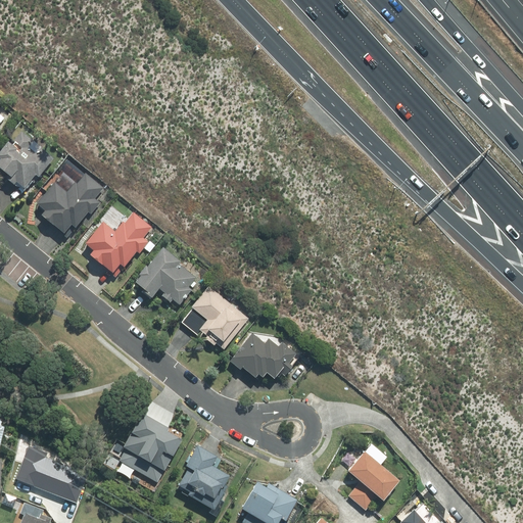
[(12,144),(8,142),(0,152),(0,173),(26,194),(54,159),(40,147),(35,153),(30,149),(34,144),(20,133),(12,144)]
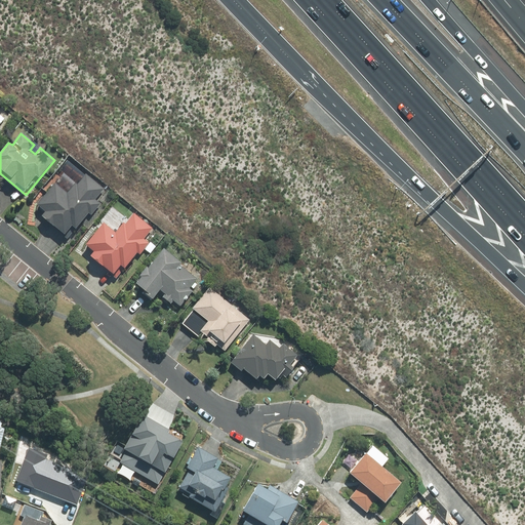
[(68,194),(53,182),(36,205),(42,210),(37,216),(62,236),(69,227),(75,231),(87,214),(90,216),(99,205),(94,201),(106,186),(85,170),(68,194)]
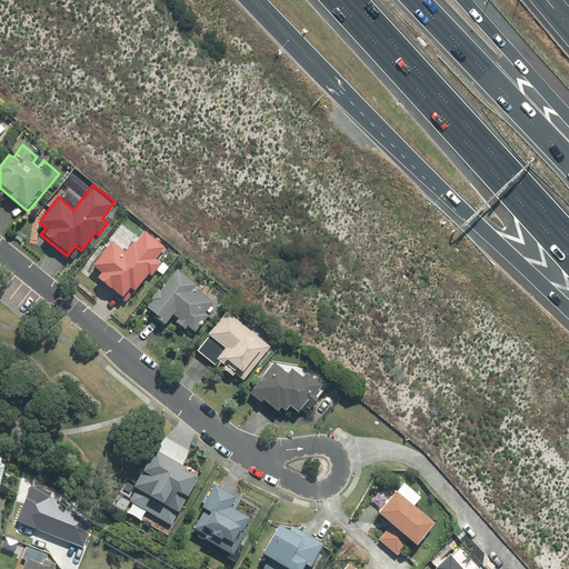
[(121,251),(110,242),(91,266),(97,270),(90,278),(118,300),(127,289),(130,291),(143,276),(149,280),(161,266),(153,260),(165,246),(140,227),(121,251)]
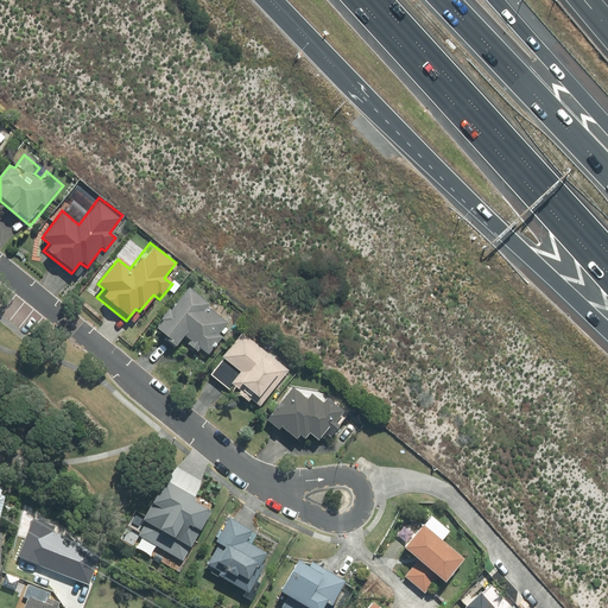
[(209,303),(189,286),(154,328),(176,346),(183,337),(188,341),(185,344),(196,353),(198,350),(206,356),(223,336),(217,331),(225,323),(206,308),(209,303)]
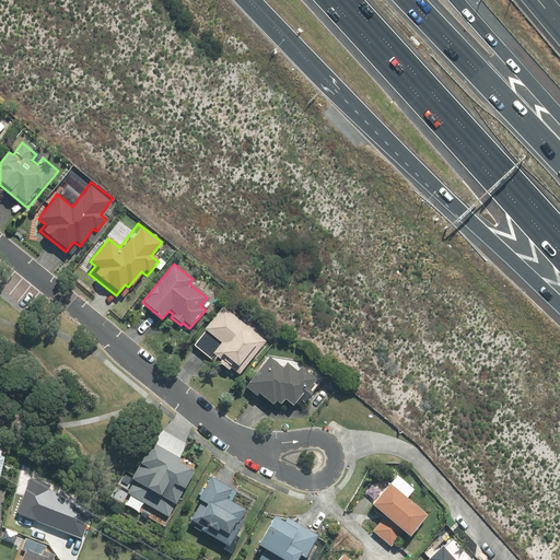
[(219,360),(217,362),(228,371),(230,369),(238,375),(266,341),(222,306),(193,345),(212,360),(214,357),(219,360)]
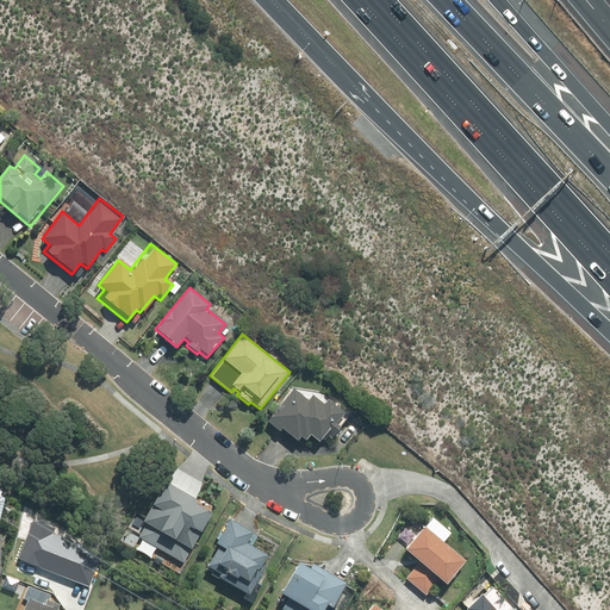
[(305,400),(292,390),(266,423),(279,434),(282,430),(297,442),(299,437),(305,441),(309,436),(317,442),(323,436),(330,441),(340,429),(335,425),(346,414),(327,398),(323,403),(311,393),(305,400)]
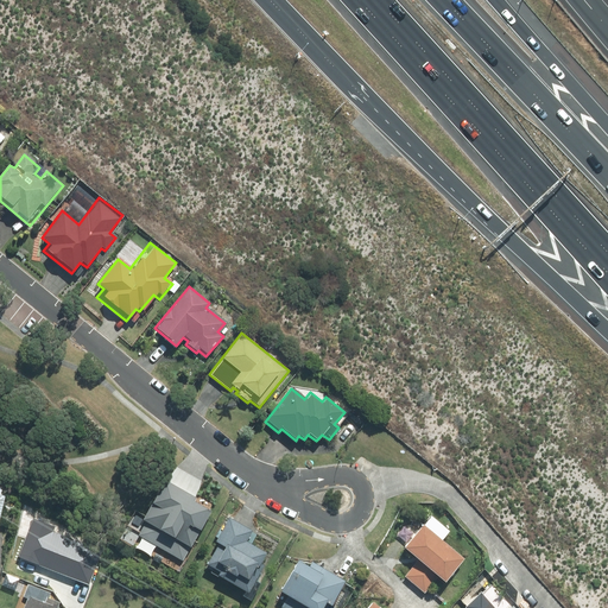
[(149,555),(152,546),(162,551),(157,559),(177,570),(209,510),(194,501),(195,499),(163,481),(141,520),(149,524),(135,548),(149,555)]
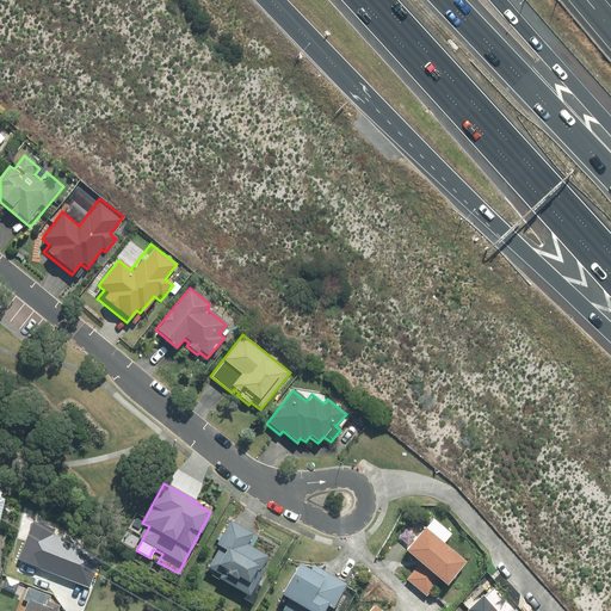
[(424,529),(421,526),(403,550),(419,563),(405,579),(426,597),(439,580),(445,585),(464,562),(443,544),(451,535),(432,518),(424,529)]
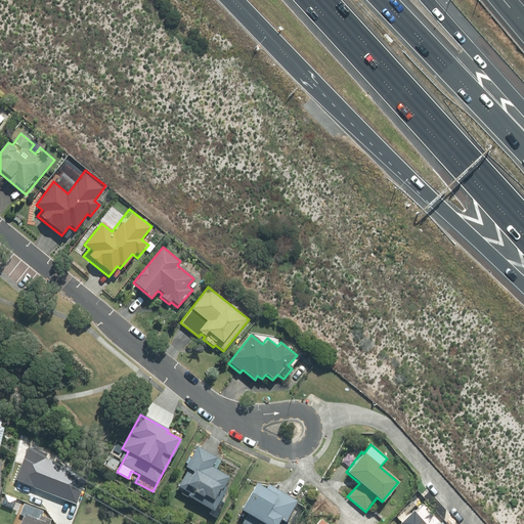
[(48,453),(30,446),(17,480),(77,503),(87,473),(46,457),(48,453)]
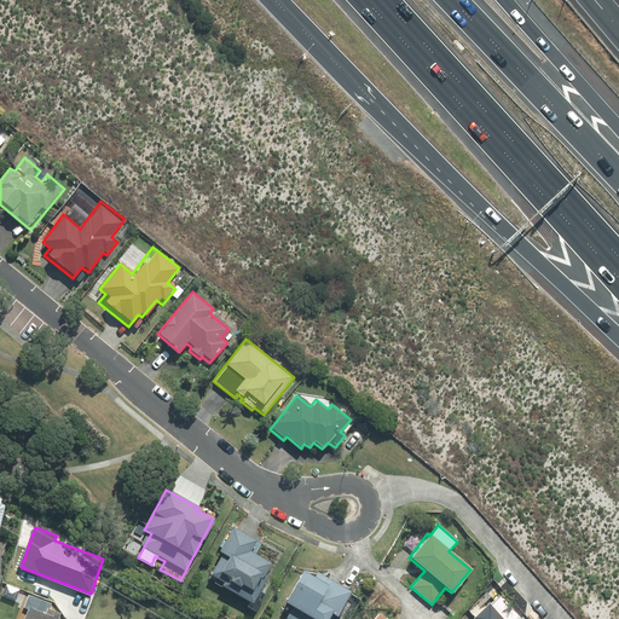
[(253,593),(271,563),(249,550),(255,542),(232,527),(217,553),(223,556),(207,580),(250,607),(256,596),(253,593)]
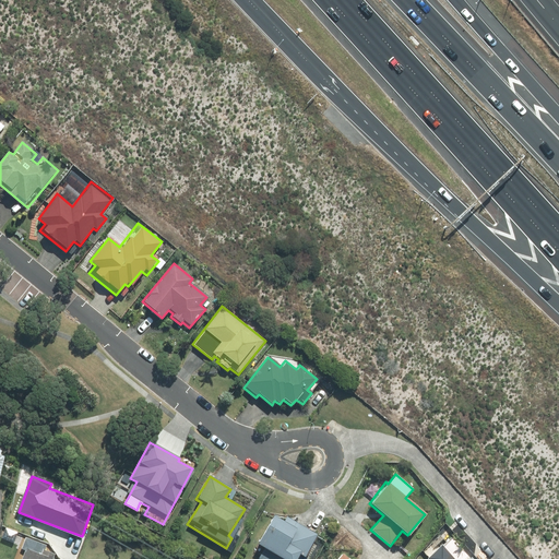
[(263,549),(258,558),(294,558),(298,551),(306,555),(314,538),(271,514),(254,545),(263,549)]
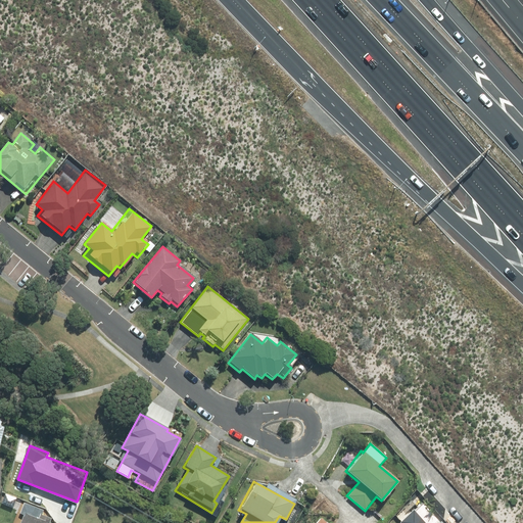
[(40,509),(24,503),(24,515),(27,515),(22,522),(46,522),(48,520),(37,515),(40,509)]
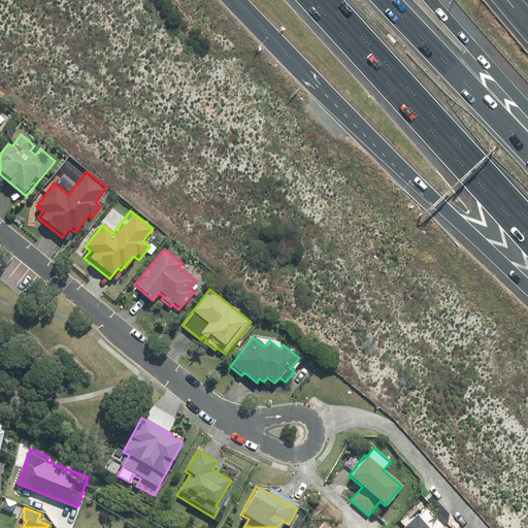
[(440,527),(442,527),(426,507),(404,527),(440,527)]
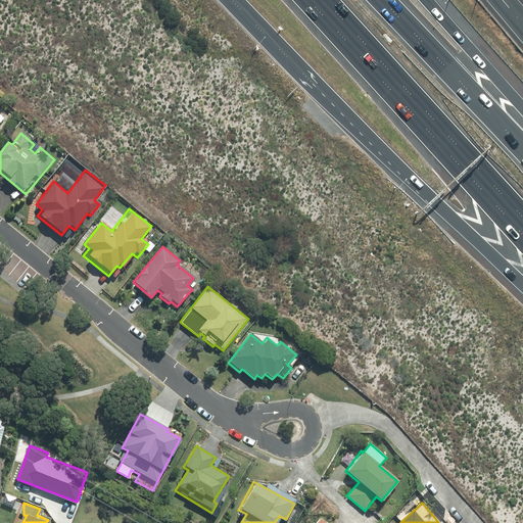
All buildings are outlined.
